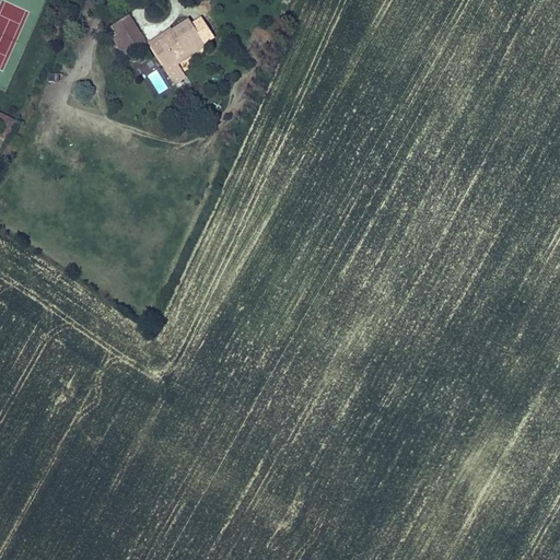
[(130,53),(120,37),(137,26),(128,14),(112,25),(118,34),(113,38),(125,56),(130,53)]
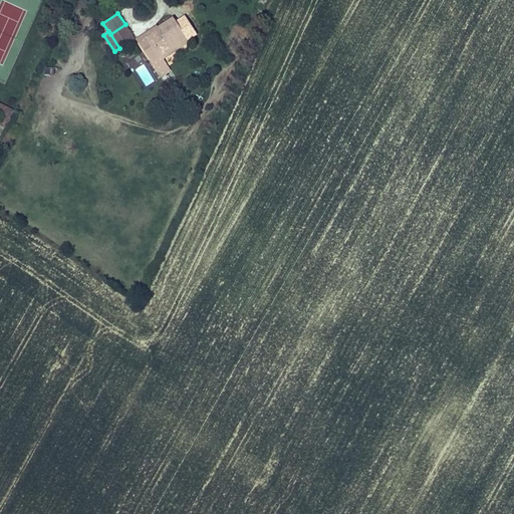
[(160,54),(163,59),(190,42),(174,17),(158,27),(157,25),(144,33),(149,41),(141,46),(151,60),(160,54)]
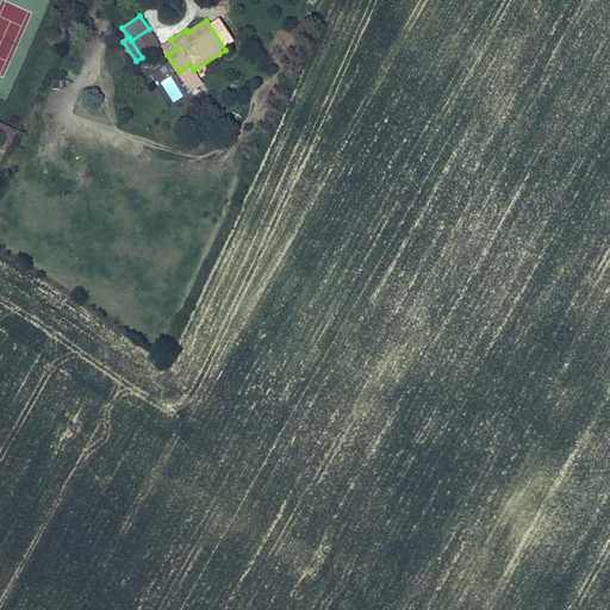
[(142,57),(160,45),(149,29),(131,41),(142,57)]
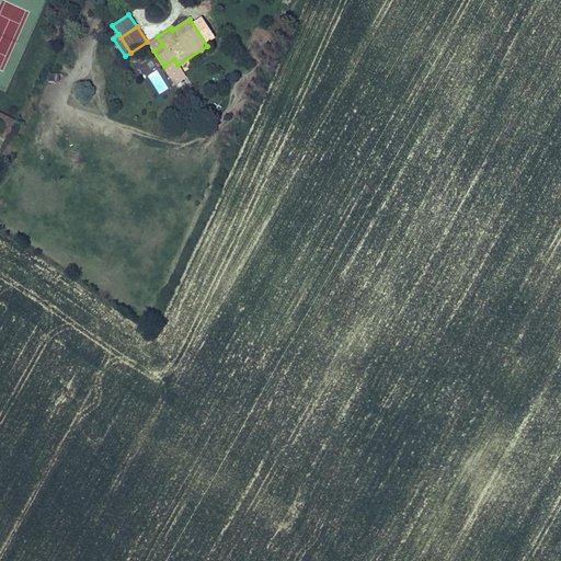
[(153,50),(162,45),(157,36),(149,42),(153,50)]
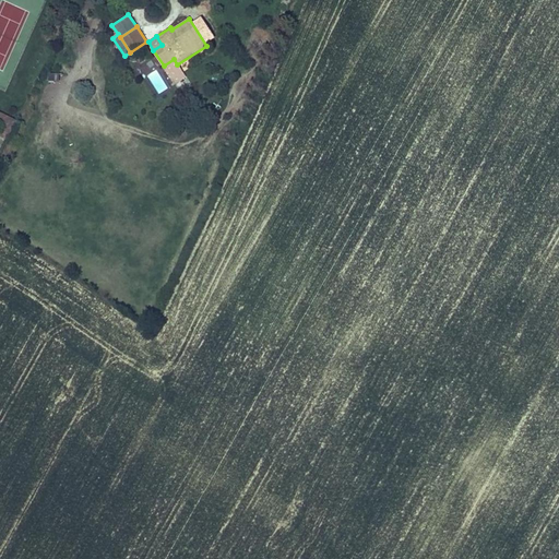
[(175,84),(186,78),(177,64),(174,59),(164,66),(175,84)]
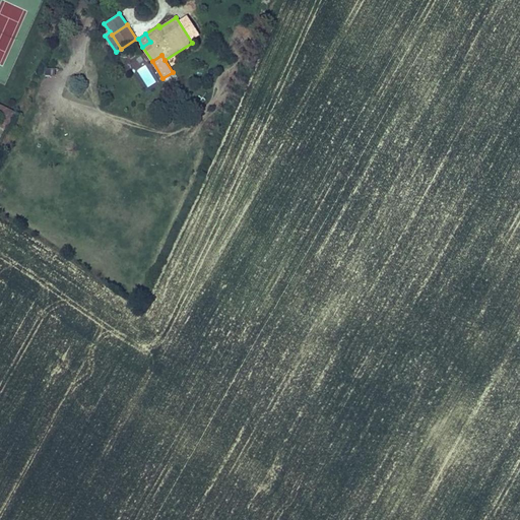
[(0,123),(0,126),(8,130),(16,112),(0,104),(0,114),(4,116),(0,123)]
